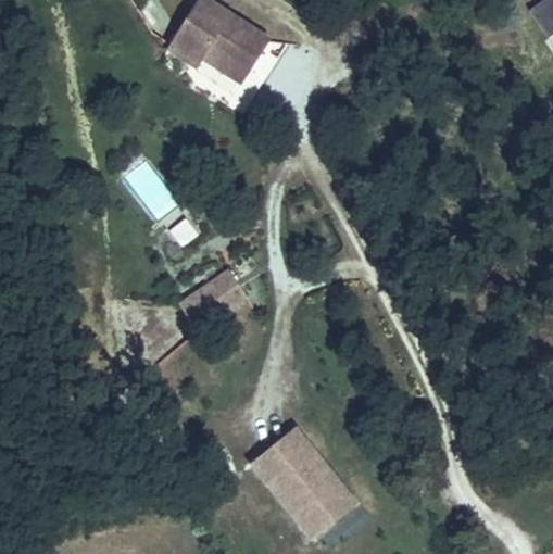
[(238,92),(273,37),(212,0),(197,0),(166,49),(238,92)]
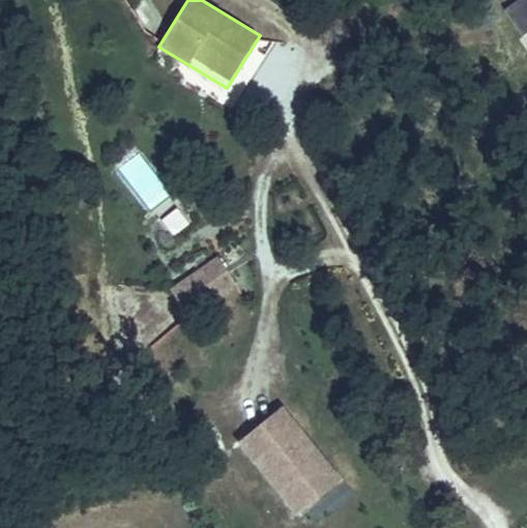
[(150,209),(172,236),(191,221),(169,194),(150,209)]
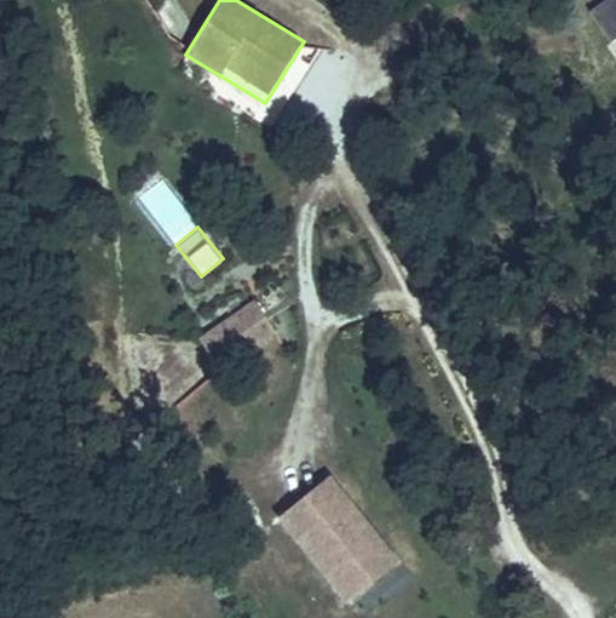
[(219,371),(276,335),(253,298),(196,333),(219,371)]
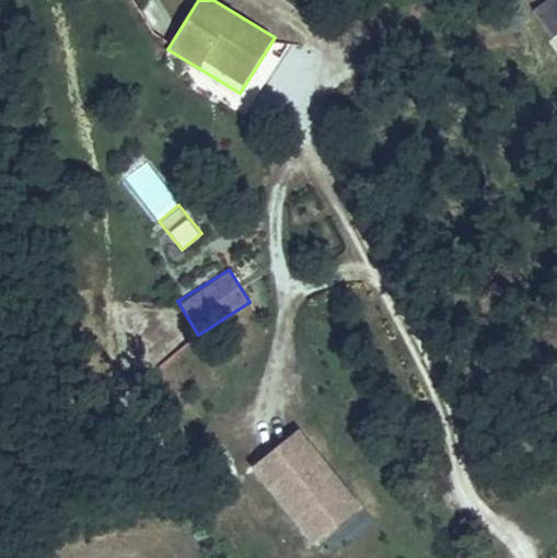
[(250,469),(315,545),(361,504),(297,429),(250,469)]
